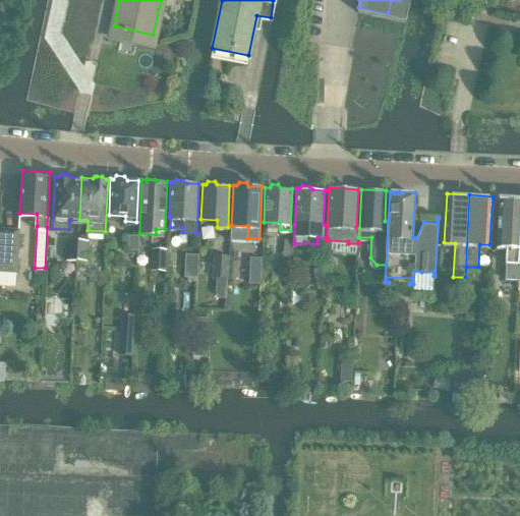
[(506,276),(519,277),(519,196),(499,196),(497,245),(507,245),(506,276)]
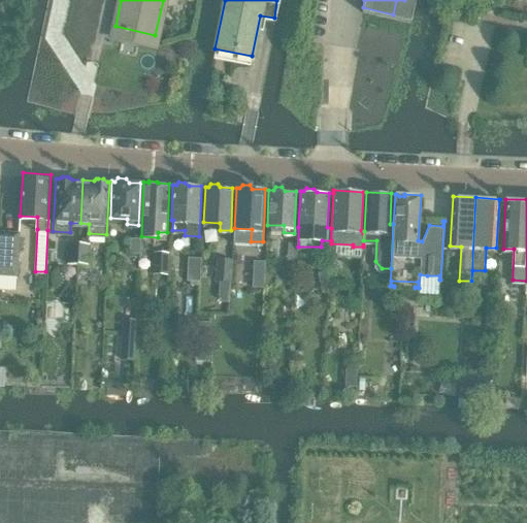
[(0,228),(0,285),(17,287),(20,230),(0,228)]
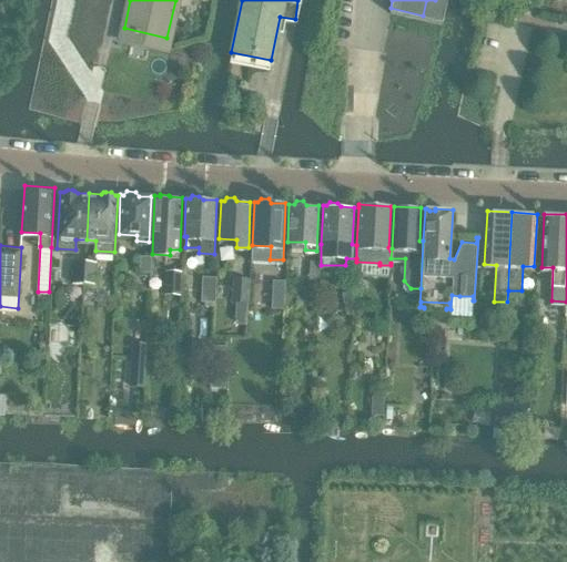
[(141,254),(141,269),(151,269),(152,255),(141,254)]
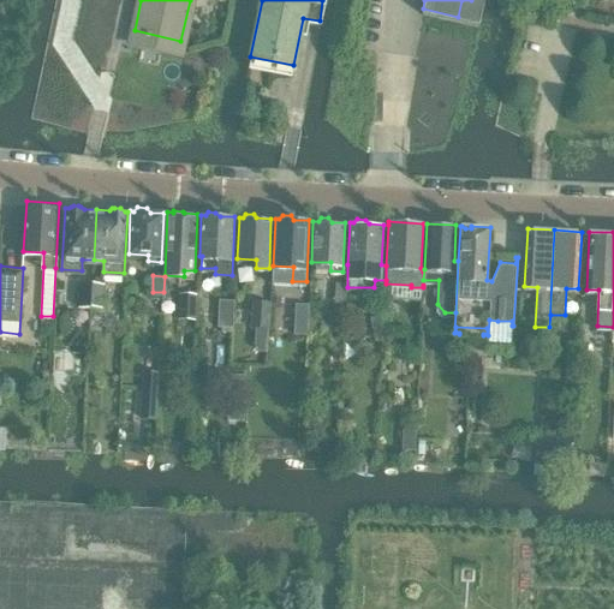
[(79,279),(78,304),(90,304),(93,279),(79,279)]
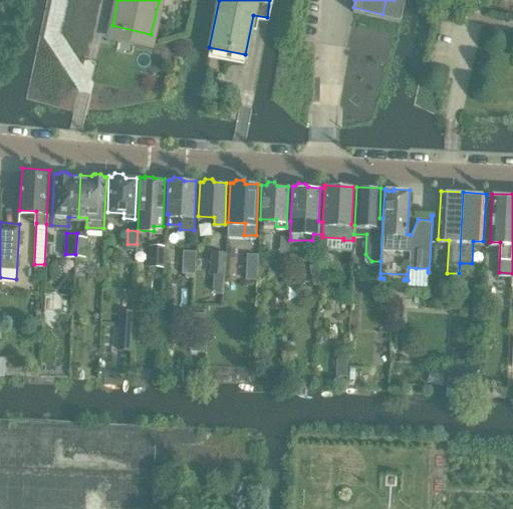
[(77,233),(75,254),(86,255),(87,234),(77,233)]
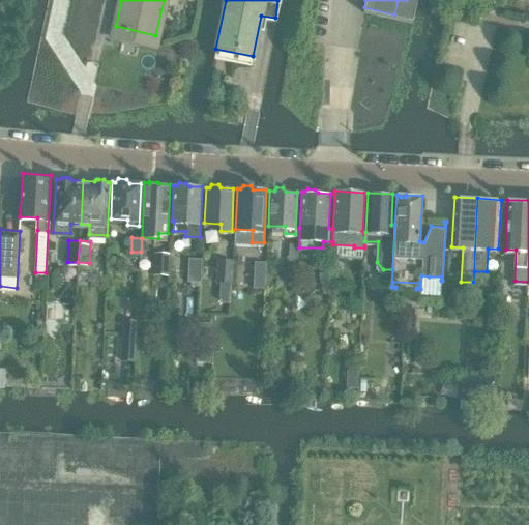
[(289,240),(288,260),(297,260),(298,240),(289,240)]
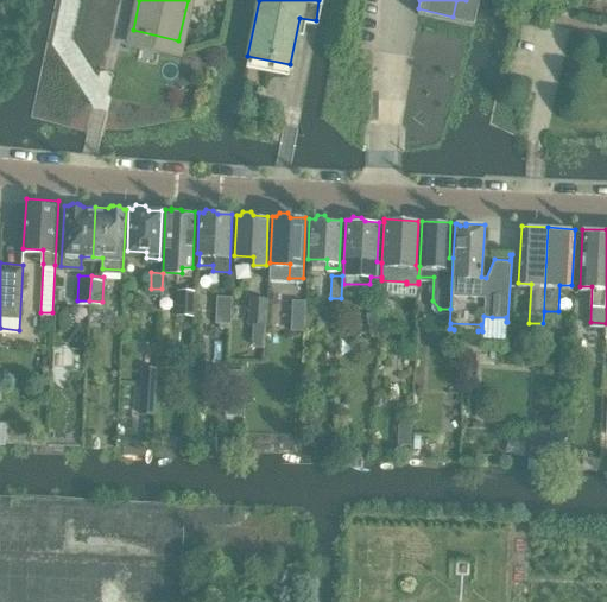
[(194,289),(178,289),(177,311),(193,312),(194,289)]
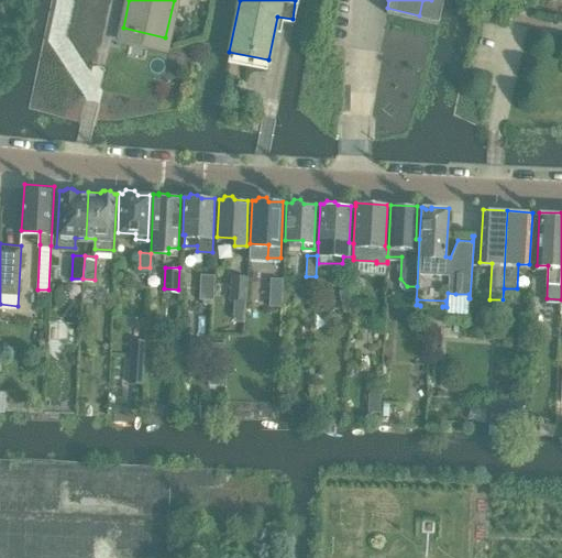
[(200,272),(200,296),(213,297),(215,273),(200,272)]
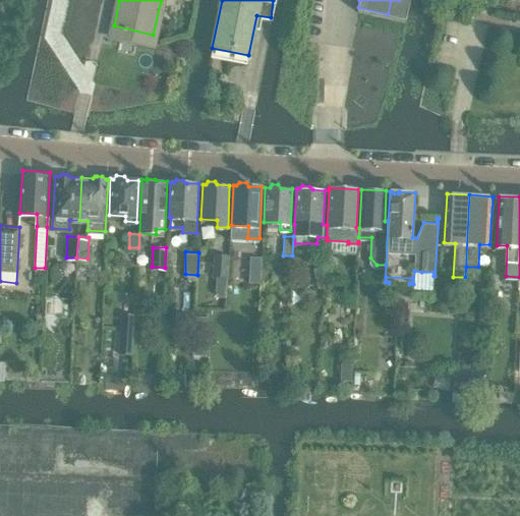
[(214,251),(213,274),(228,275),(229,251),(214,251)]
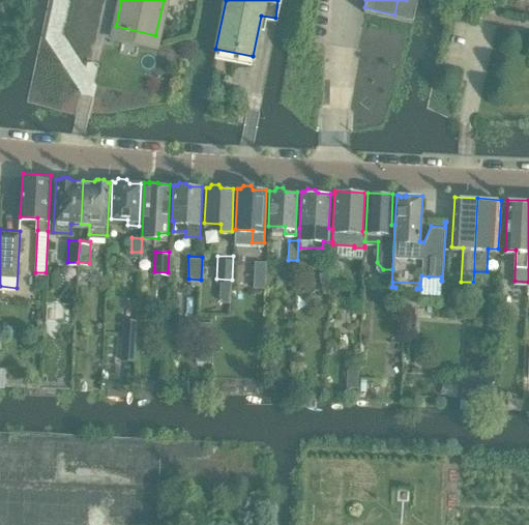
[(256,260),(255,285),(265,286),(266,260),(256,260)]
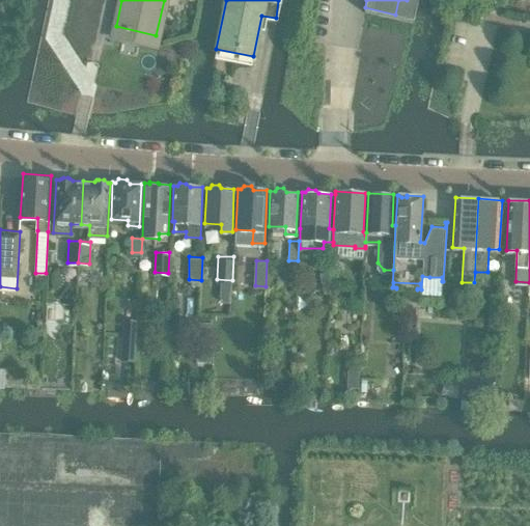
[(221,280),(221,296),(225,301),(231,301),(231,280),(221,280)]
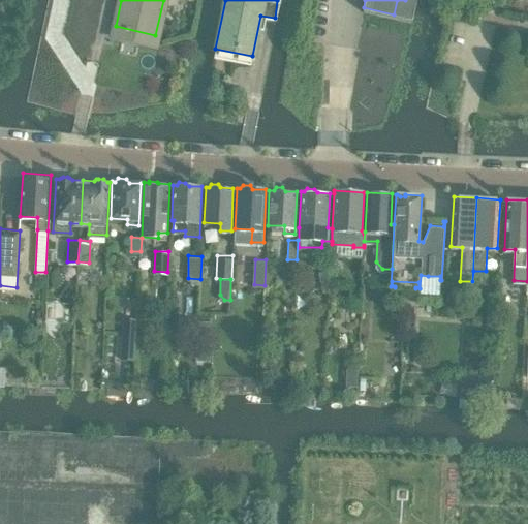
[(447,302),(461,302),(462,291),(447,291),(447,302)]
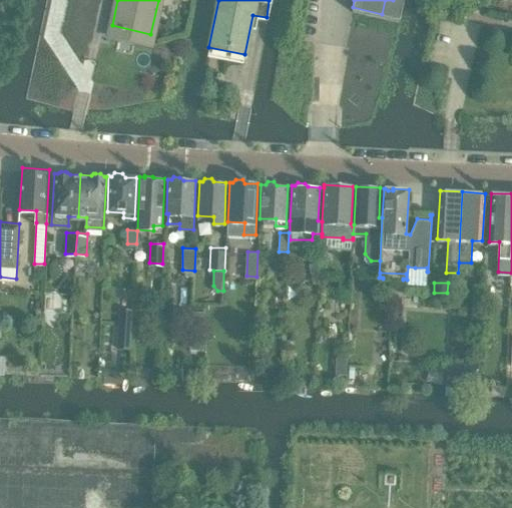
[(121,308),(118,346),(129,347),(131,309),(121,308)]
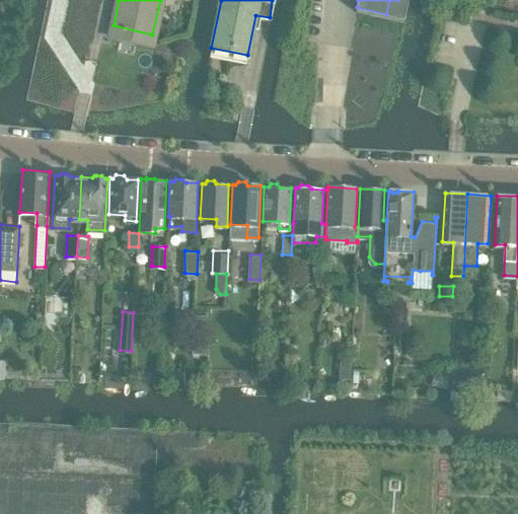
[(194,312),(192,351),(207,352),(209,313),(194,312)]
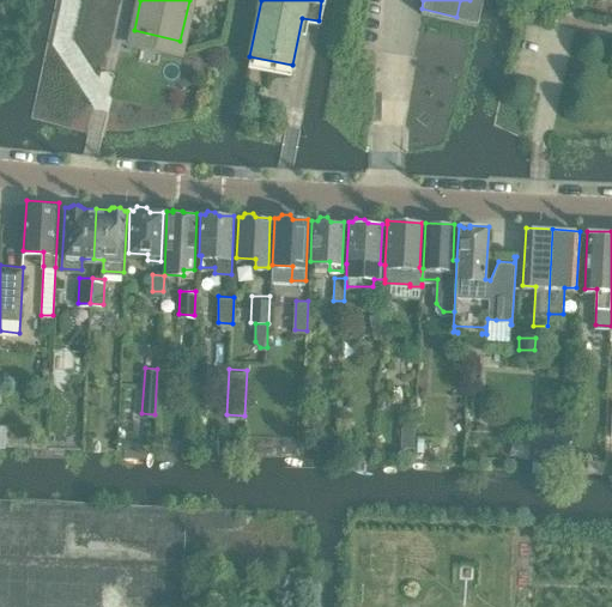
[(338,413),(338,430),(350,430),(351,413),(338,413)]
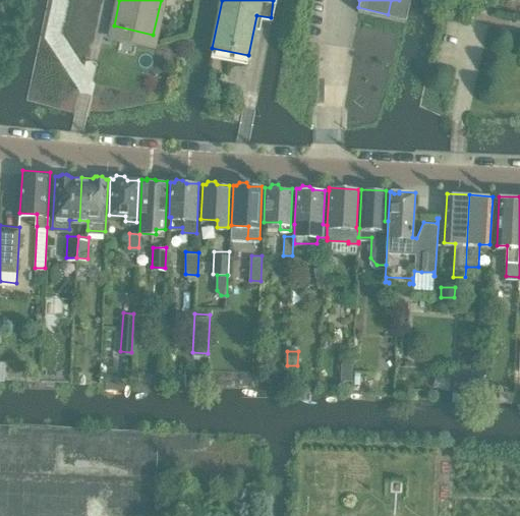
[(341,362),(341,378),(351,379),(352,362),(341,362)]
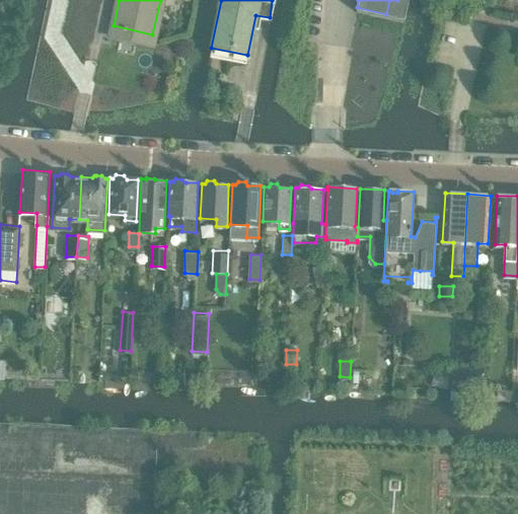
[(453,366),(452,382),(469,383),(469,387),(469,388),(479,389),(481,368),(453,366)]
